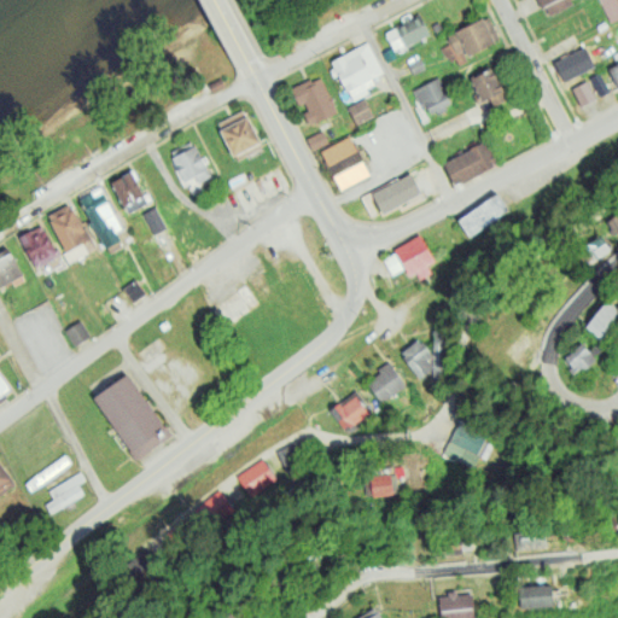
[(538,0),(549,16),(575,1),(573,0),(538,0)]
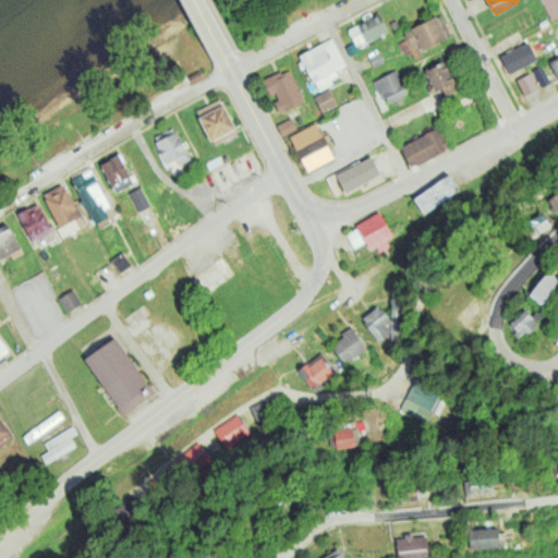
[(541,0),(557,0),(557,19),(553,22),(541,0)]
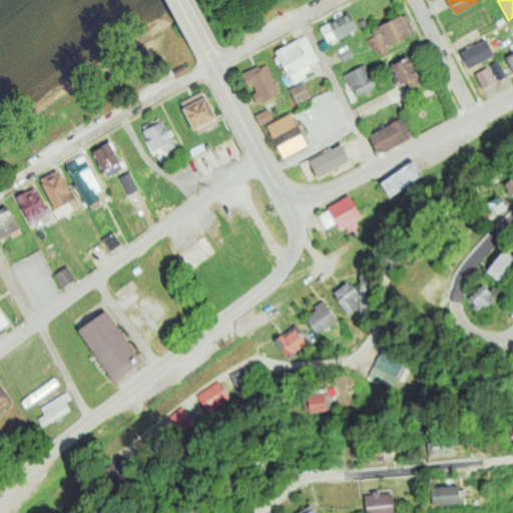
[(348,11),(357,29),(329,45),(319,28),(330,22),(348,11)]
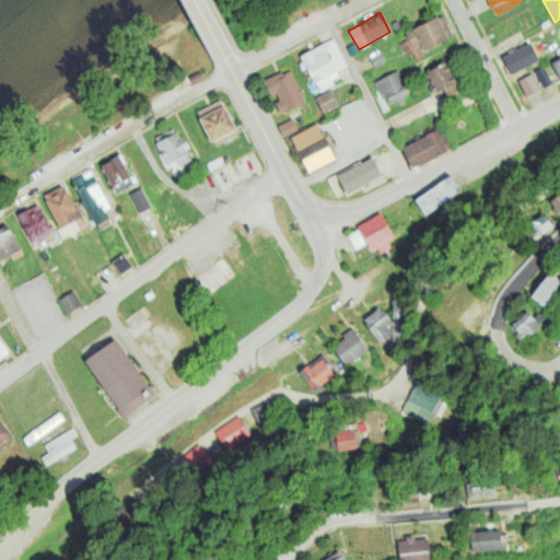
[(439,18),(406,33),(415,50),(421,46),(424,54),(451,41),(439,18)]
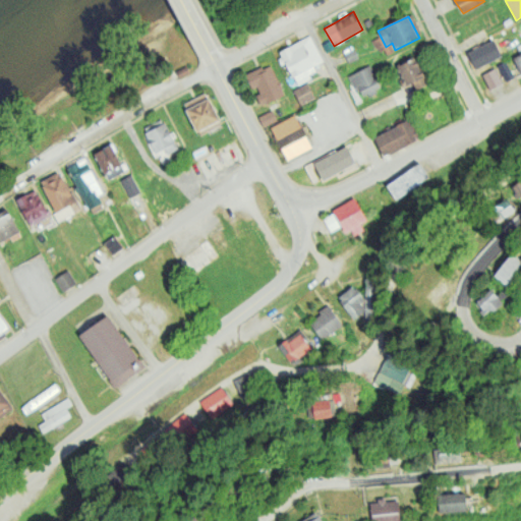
[(279,52),(308,38),(322,63),(314,67),(316,72),(296,83),(288,64),(286,65),(279,52)]
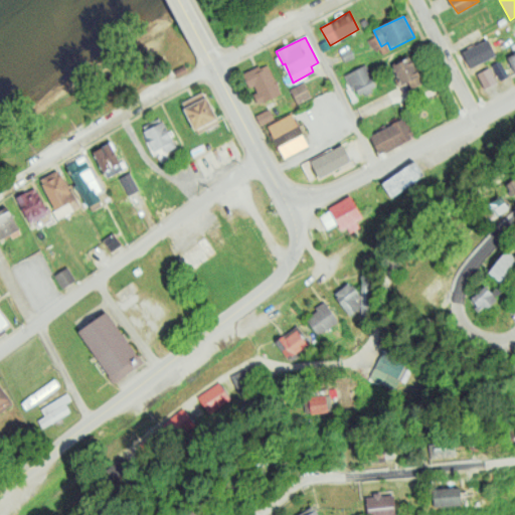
[(474,67),(465,51),(487,42),(496,57),(474,67)]
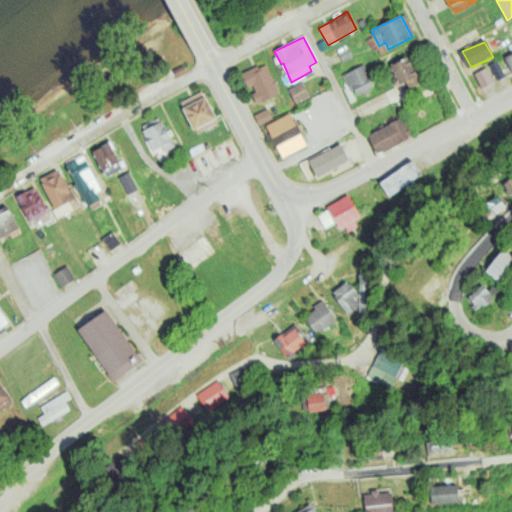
[(342,61),(352,57),(347,48),(338,52),(342,61)]
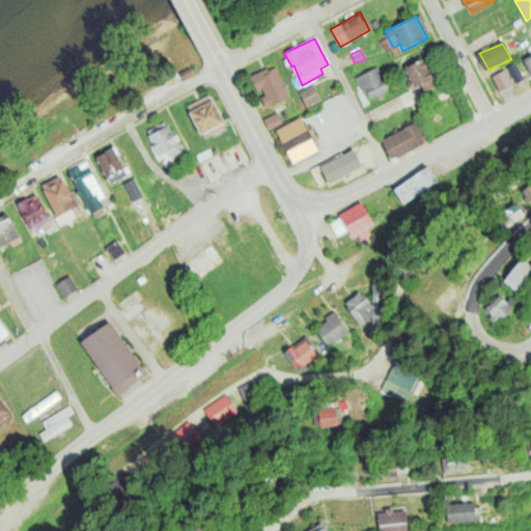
[(530,52),(522,57),(530,75),(530,52)]
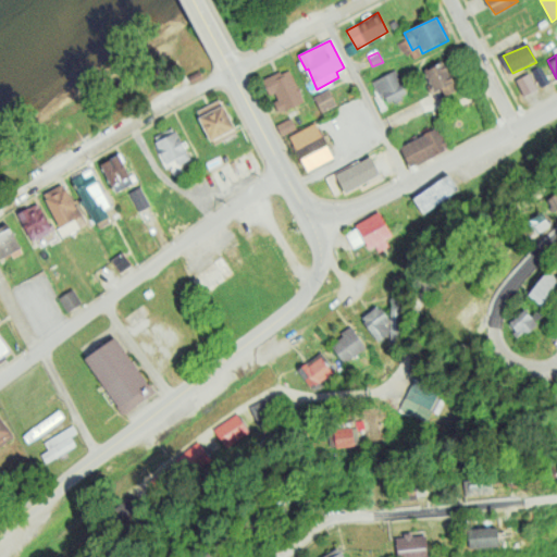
[(445,97),(458,90),(443,62),(425,72),(436,93),(441,90),(445,97)]
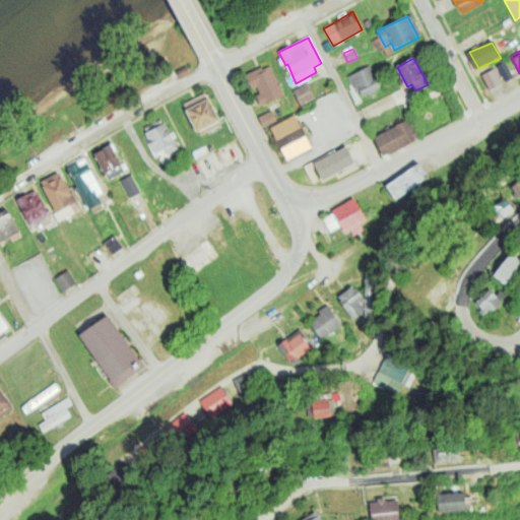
[(504,80),(513,76),(505,60),(496,64),(504,80)]
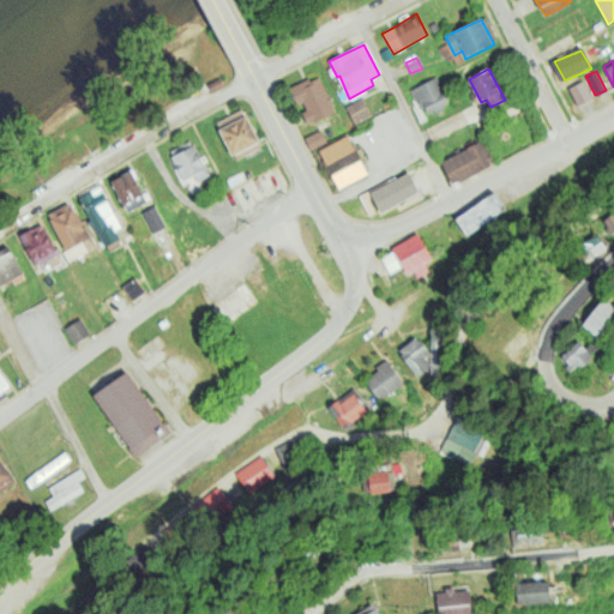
[(308,78),(283,91),(293,104),(295,103),(309,127),(336,114),(319,79),(311,83),(308,78)]
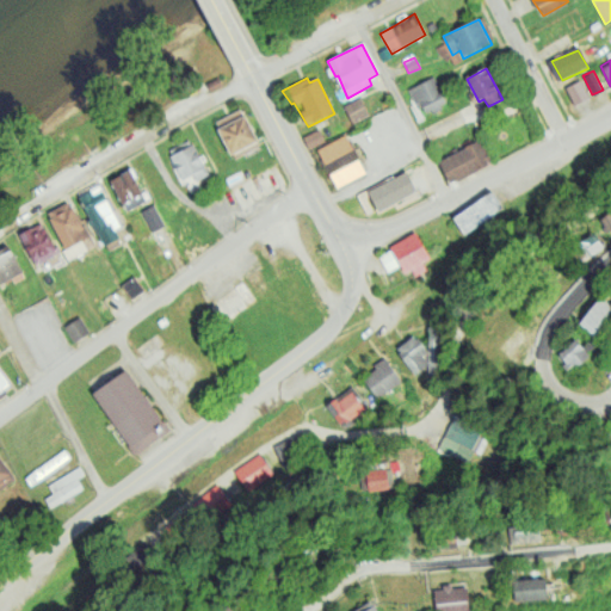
[(408,92),(420,112),(423,110),(426,115),(432,113),(433,116),(443,111),(440,106),(446,104),(433,78),(408,92)]
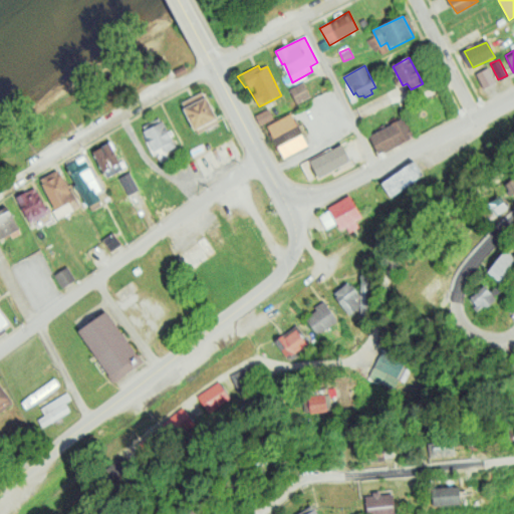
[(476,72),(483,87),(495,82),(489,67),(476,72)]
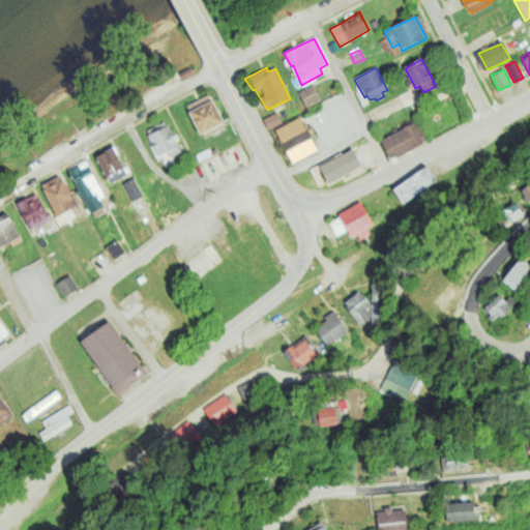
[(297,93),(306,109),(321,101),(312,85),(297,93)]
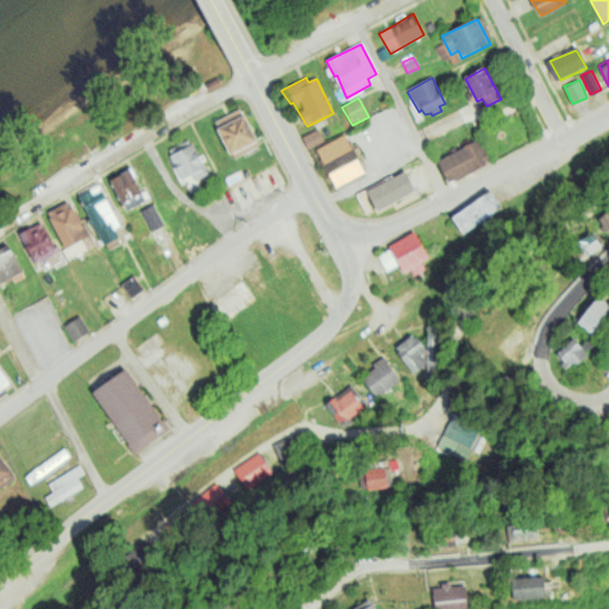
[(219,130),(246,115),(259,142),(232,157),(219,130)]
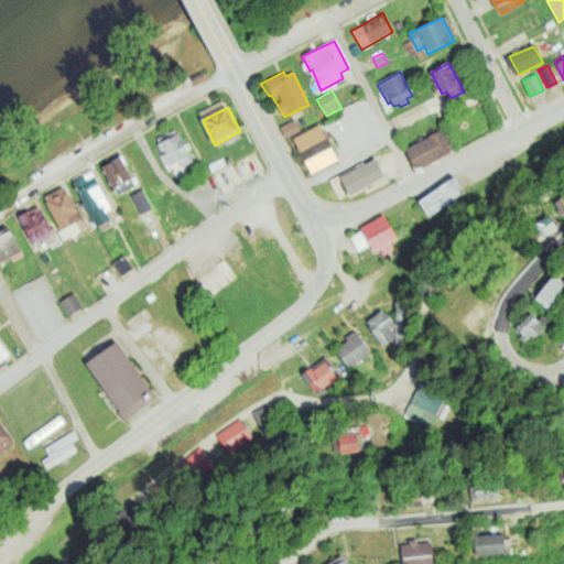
[(281,129),(286,138),(301,130),(293,119),(281,129)]
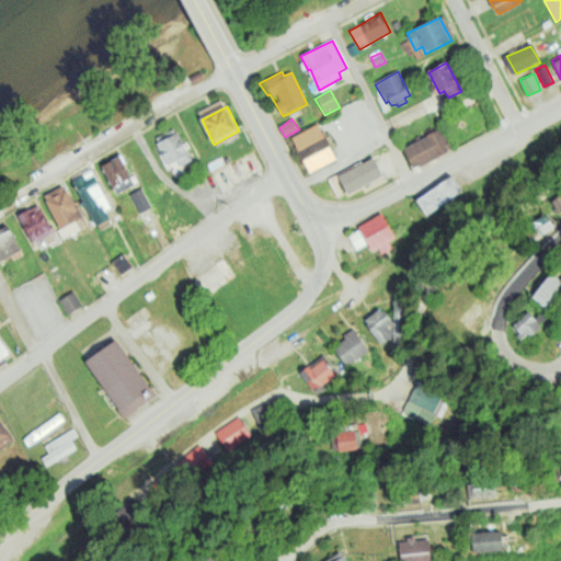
[(292,139),(309,173),(336,160),(318,124),(292,139)]
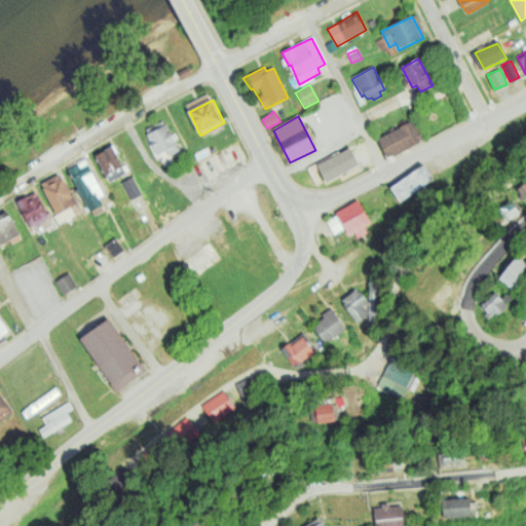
[(167,154),(178,150),(166,121),(145,129),(155,154),(165,150),(167,154)]
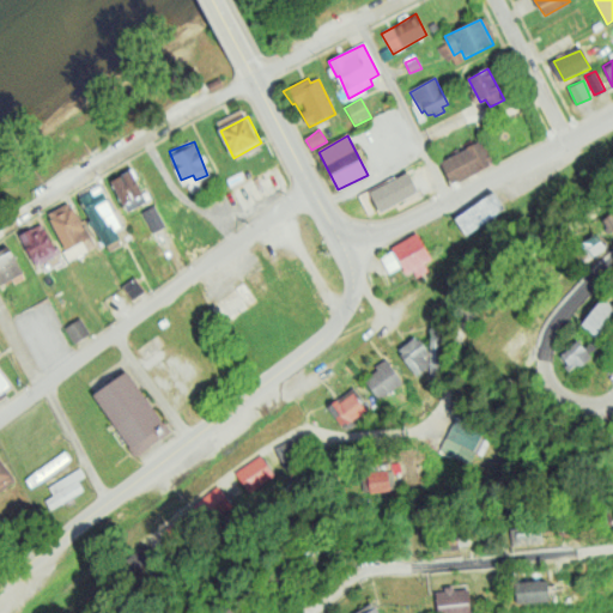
[(441,164),(451,186),(492,165),(478,143),(441,164)]
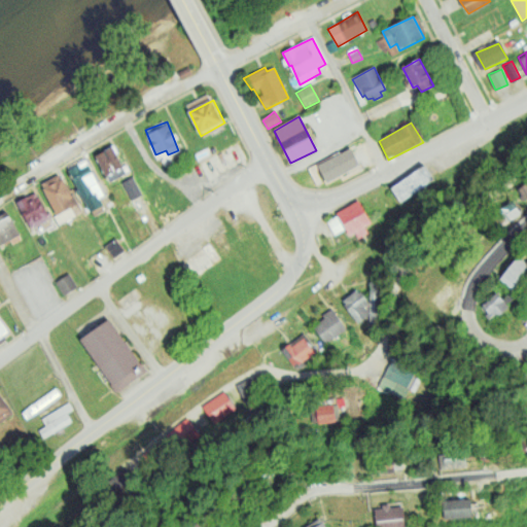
[(112,146),(104,150),(105,152),(97,155),(110,184),(128,175),(112,146)]
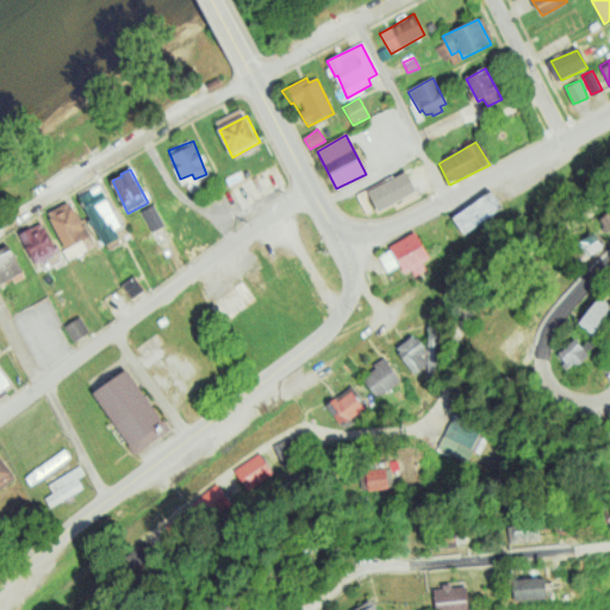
[(99,185),(122,228),(116,231),(123,242),(107,251),(80,197),(99,185)]
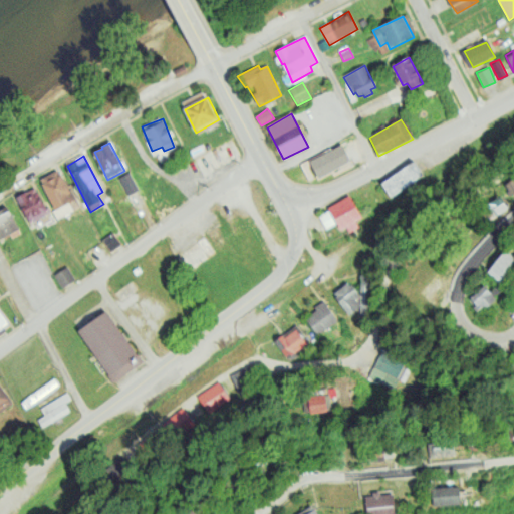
[(380,185),(414,162),(423,175),(389,199),(380,185)]
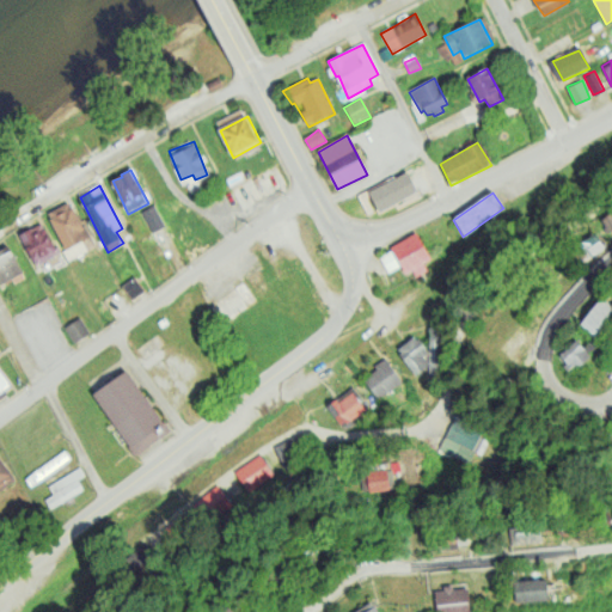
[(68,204),(48,214),(67,251),(89,239),(68,204)]
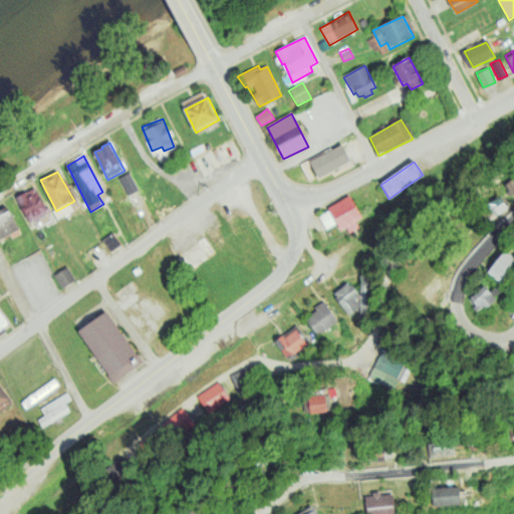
[(130,172),(119,178),(129,196),(139,190),(130,172)]
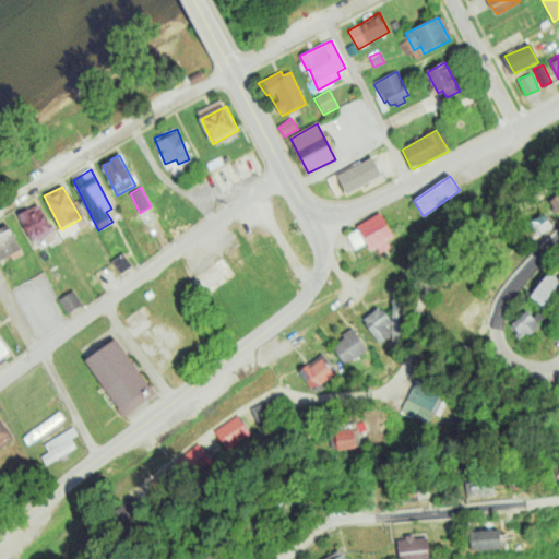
[(18,215),(38,205),(54,233),(33,245),(18,215)]
